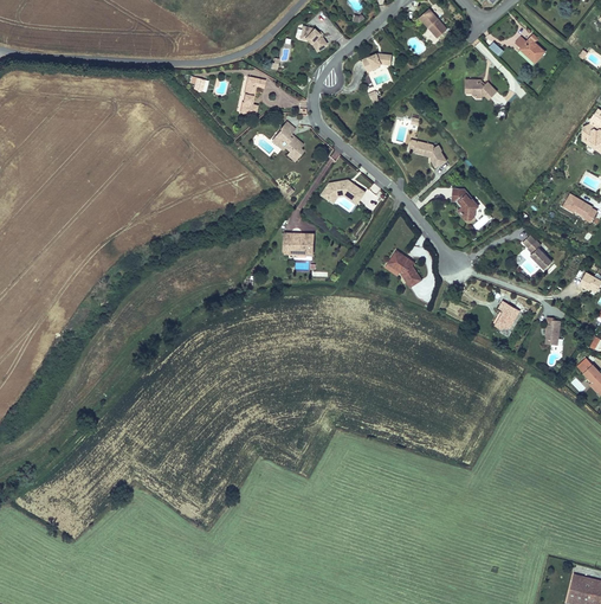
[(447,30),(430,10),(415,21),(425,32),(430,29),(438,38),(447,30)]
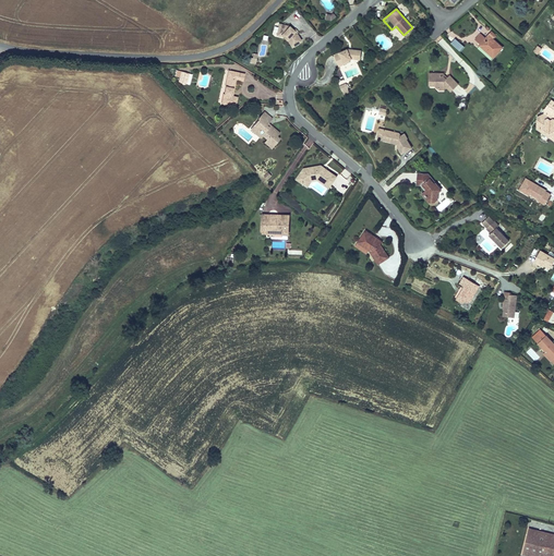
[(293,29),(285,27),(279,29),(278,35),(284,36),(282,38),(286,43),(287,41),(292,49),(302,43),(297,36),(296,36),(294,34),(296,34),(293,29)]
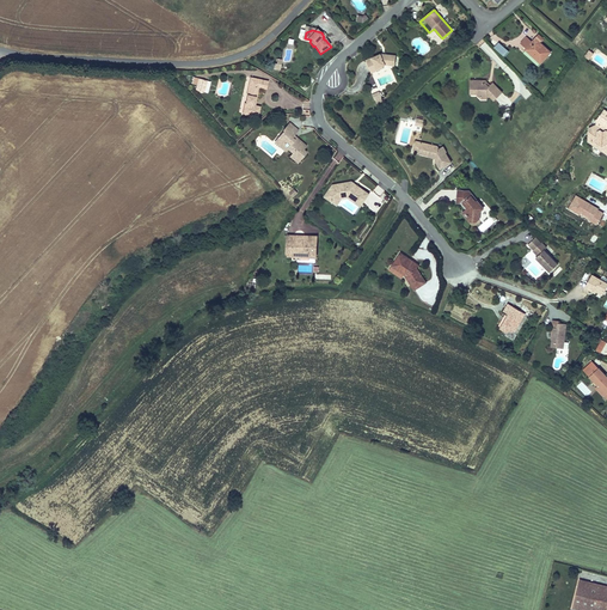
[(540,61),(549,49),(539,42),(543,36),(537,32),(531,40),(526,47),(525,49),(540,61)]
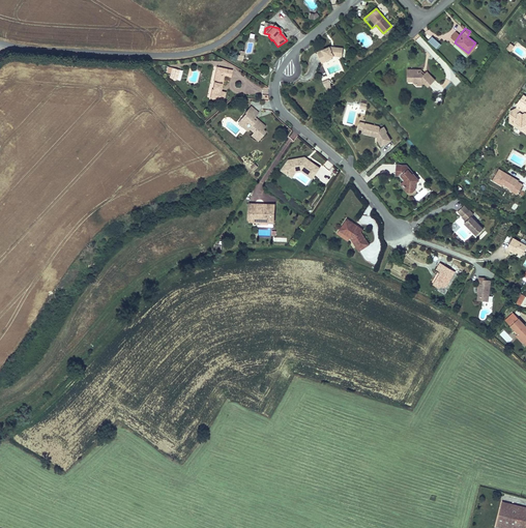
[(429,34),(425,39),(433,47),(437,41),(429,34)]
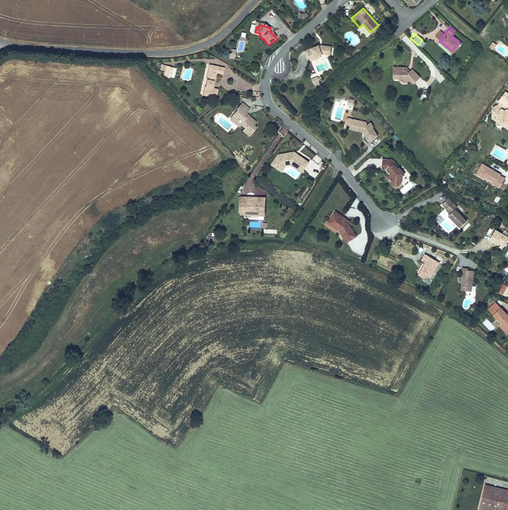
[(318,46),(316,46),(304,52),(307,59),(312,57),(313,58),(318,56),(320,55),(330,56),(331,48),(322,47),(322,48),(318,48),(318,46)]
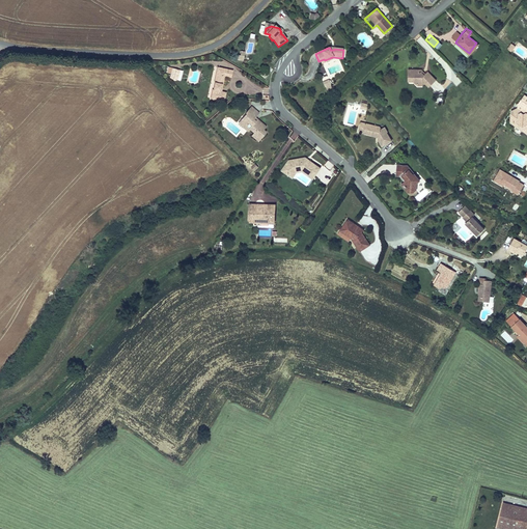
[(419,67),(411,67),(411,75),(416,75),(416,77),(419,81),(423,82),(424,80),(427,81),(432,84),(437,78),(427,70),(425,73),(421,70),(423,65),(419,65),(419,67)]
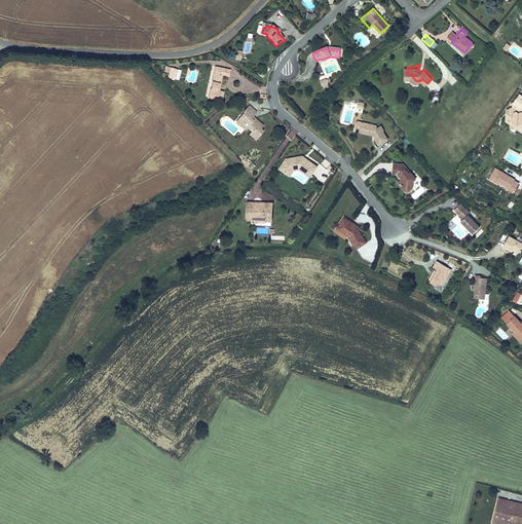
[(211,94),(210,92),(208,102),(221,105),(223,97),(219,96),(218,95),(220,87),(221,88),(223,80),(229,81),(231,75),(221,72),(220,76),(215,74),(212,86),(213,86),(211,94)]
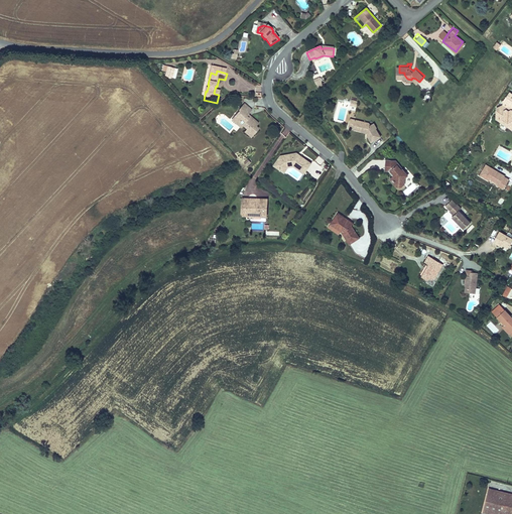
[(434,77),(440,82),(443,78),(438,73),(434,77)]
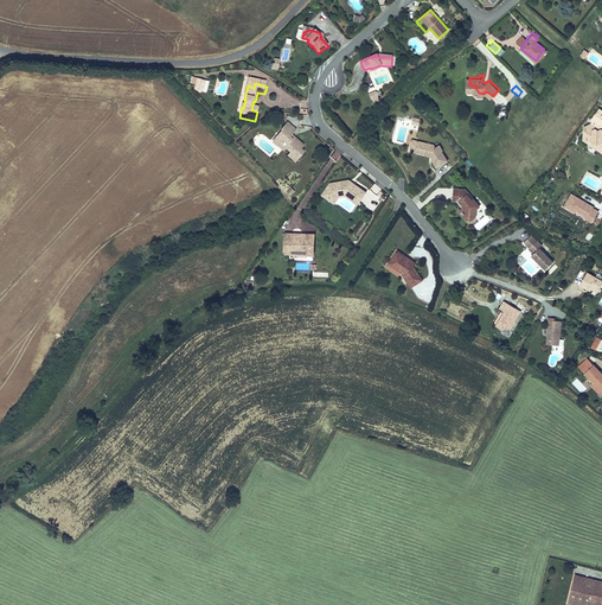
[(601,109),(599,108),(594,116),(595,121),(583,126),(583,128),(587,132),(586,139),(590,142),(594,140),(596,142),(596,147),(601,151),(601,109)]
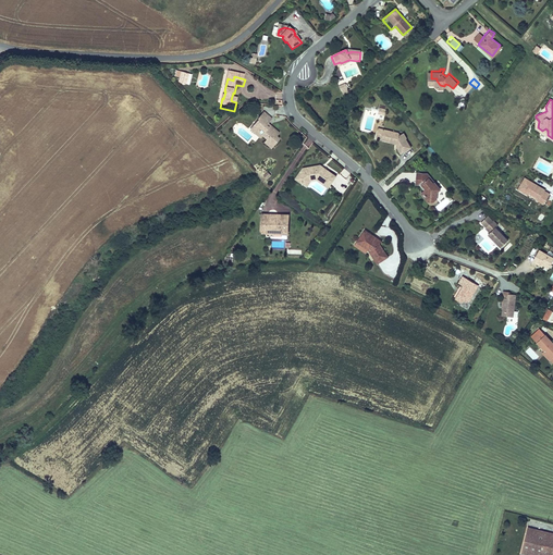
[(270,123),(262,116),(257,123),(258,124),(252,132),(257,136),(259,133),(262,136),(260,139),(266,144),(263,147),(270,152),(278,143),(274,140),(278,137),(268,130),(267,132),(265,130),(266,127),(270,123)]
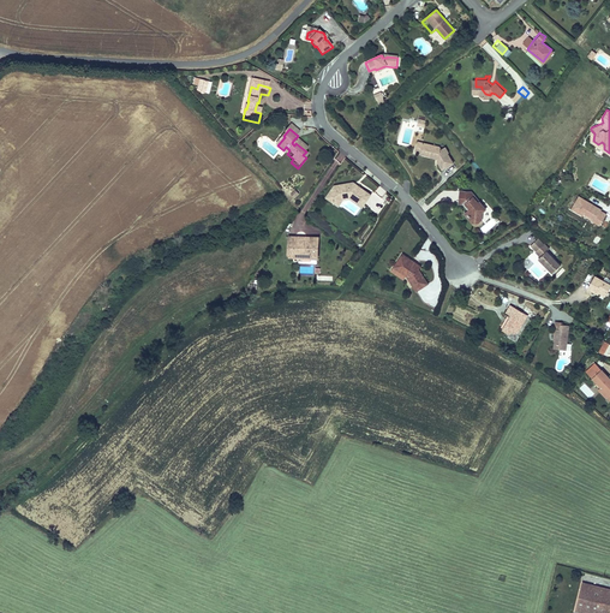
[(442,146),(441,143),(424,137),(422,147),(430,149),(430,152),(430,153),(436,154),(436,152),(440,153),(438,155),(443,165),(454,159),(449,149),(450,148),(447,143),(442,146)]
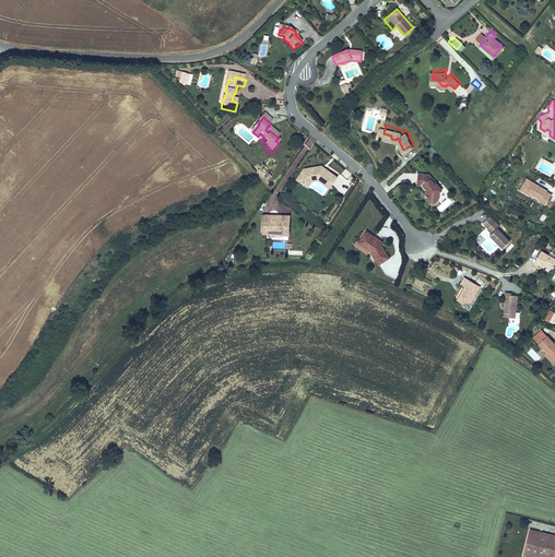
[(258,137),(252,132),(250,134),(259,142),(261,140),(263,137),(260,133),(258,137)]
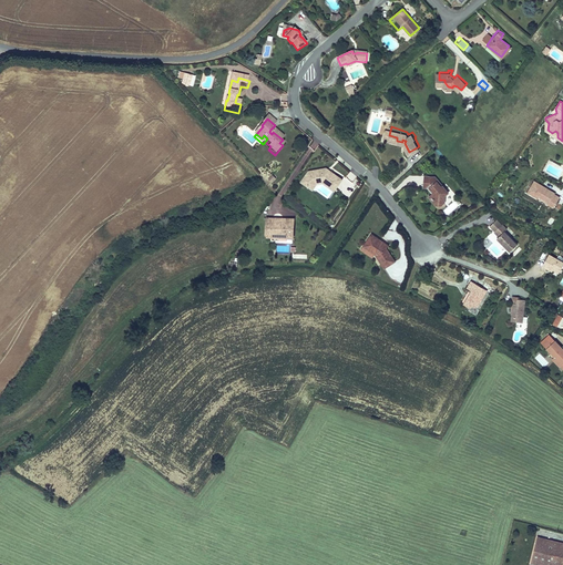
[(321,183),(334,192),(340,184),(330,176),(330,175),(328,173),(327,174),(324,173),(308,175),(300,185),(306,188),(310,183),(314,185),(321,183)]
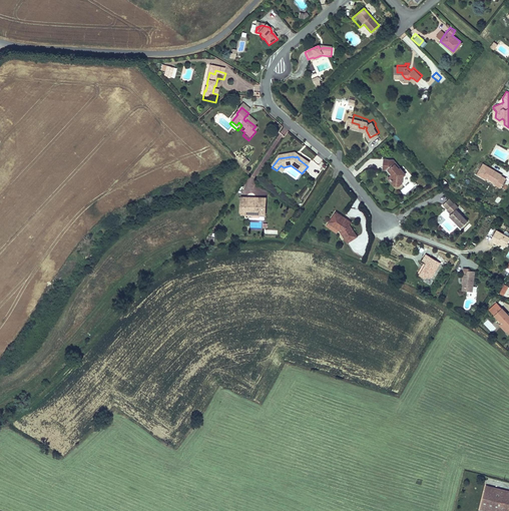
[(402,174),(405,172),(401,166),(399,166),(396,162),(397,161),(394,157),(385,156),(384,167),(388,167),(390,171),(391,170),(393,172),(392,173),(390,174),(392,176),(391,177),(393,178),(395,181),(398,181),(401,181),(402,174)]
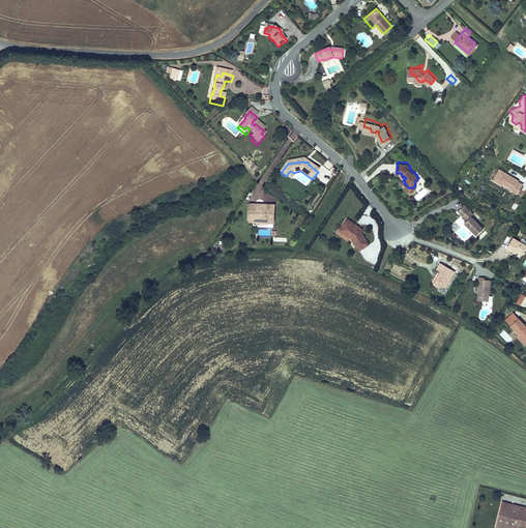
[(520,180),(495,167),(488,179),(514,193),(520,180)]
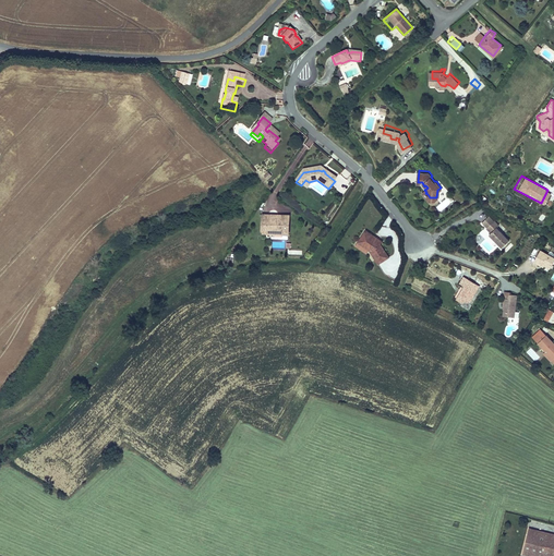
[(326,191),(328,189),(316,180),(309,182),(305,180),(301,185),(305,190),(310,184),(316,182),(326,191)]
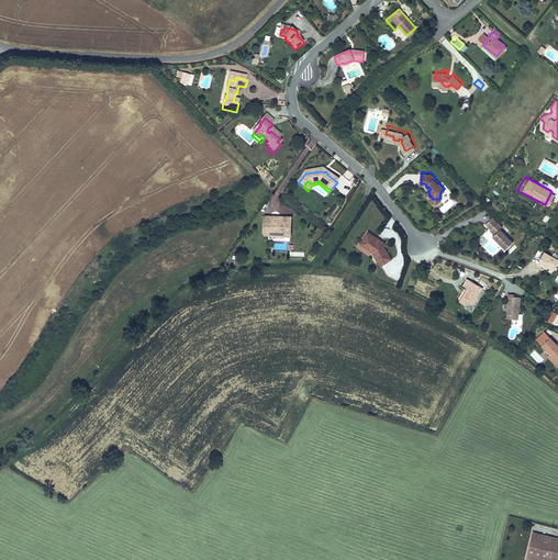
[(430,193),(427,191),(425,192),(432,201),(436,201),(436,199),(433,199),(431,196),(428,194),(430,193)]
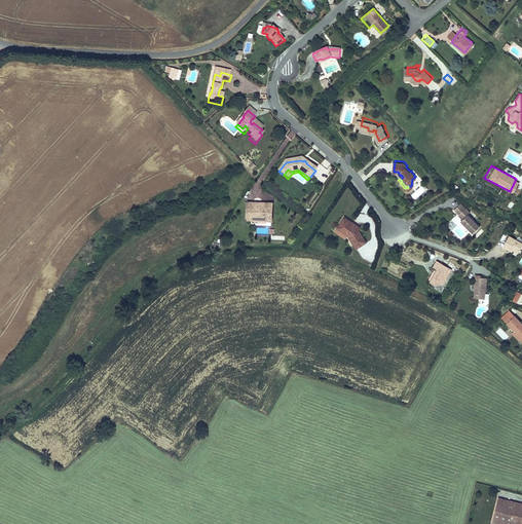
[(471,211),(465,207),(458,214),(462,218),(461,220),(473,232),(480,225),(468,213),(471,211)]
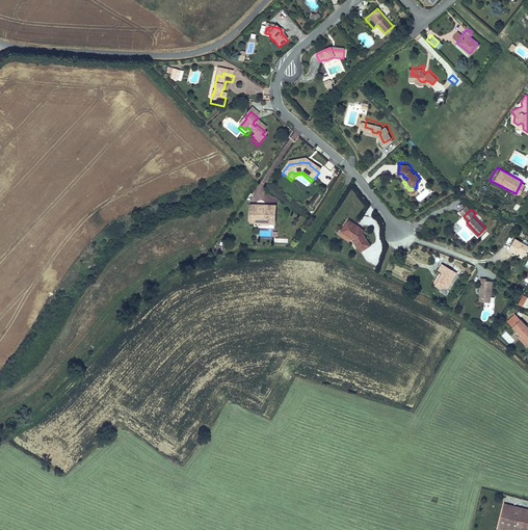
[(255,211),(248,211),(247,229),(254,229),(254,232),(267,232),(268,229),(273,230),(273,212),(263,211),(263,214),(260,214),(260,213),(255,213),(255,211)]
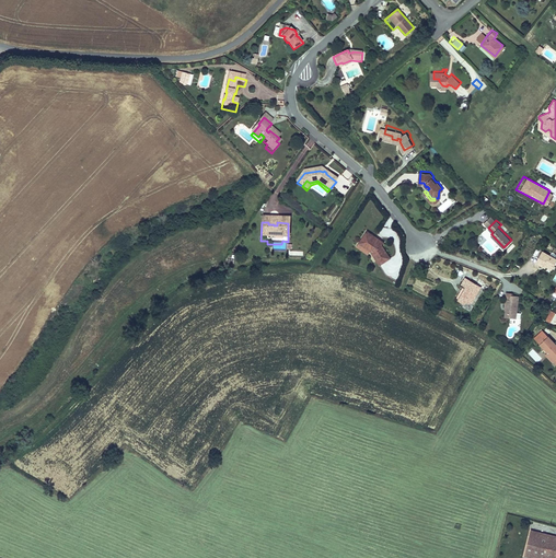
[(361,234),(360,235),(377,245),(378,244),(361,234)]
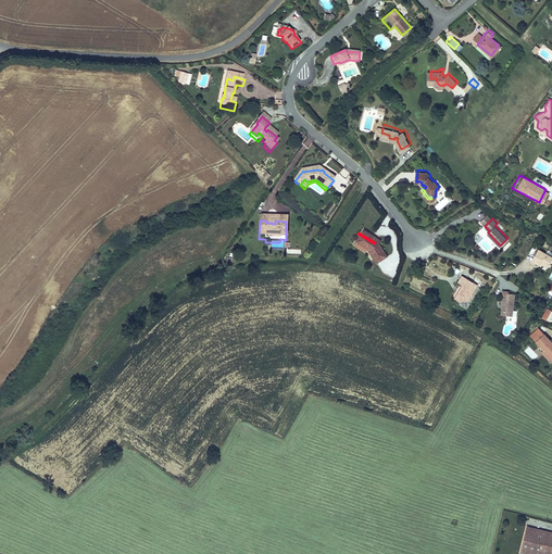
[(358,234),(353,240),(358,243),(355,248),(362,252),(373,266),(383,257),(373,244),(374,243),(358,234)]
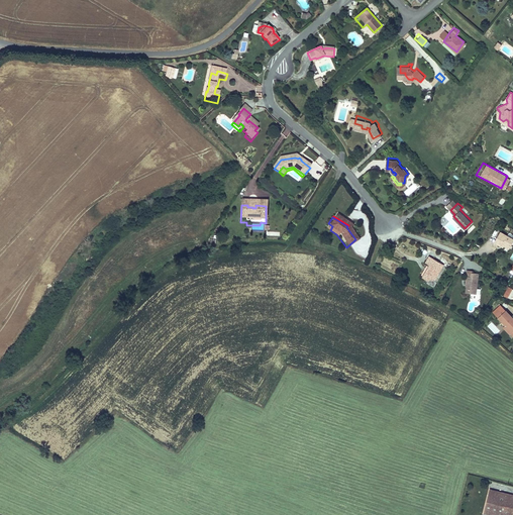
[(492,241),(498,230),(493,228),(487,238),(492,241)]
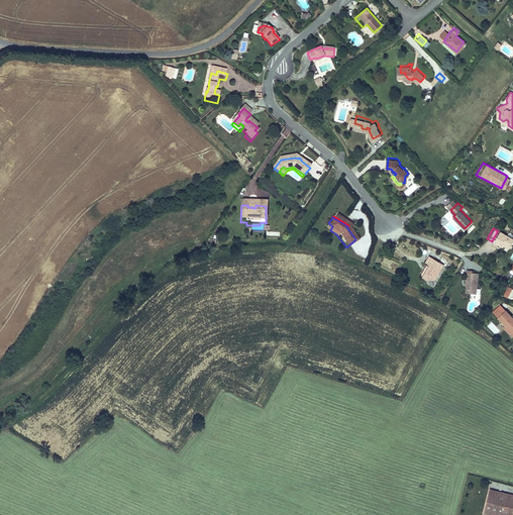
[(512,239),(498,230),(492,241),(499,245),(500,243),(507,248),(512,239)]
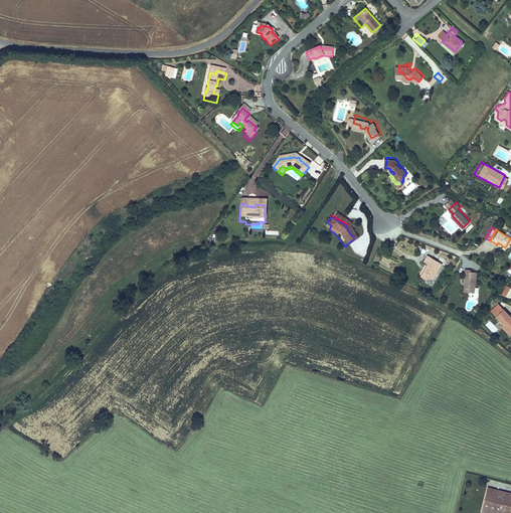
[(431,275),(432,275),(439,263),(424,253),(420,261),(426,263),(417,275),(423,279),(424,276),(429,278),(431,275)]
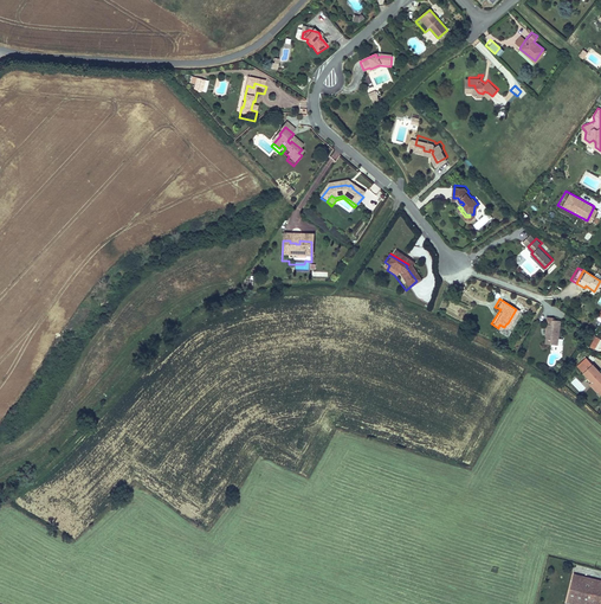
[(555,347),(561,323),(553,321),(551,326),(547,325),(544,334),(545,335),(543,344),(555,347)]
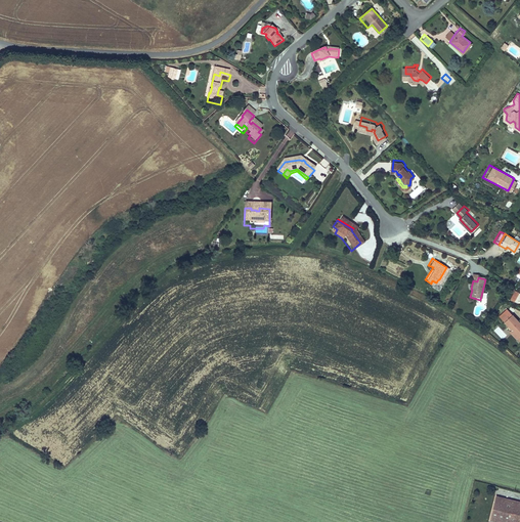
[(519,323),(519,325),(517,323),(518,322),(513,316),(505,324),(512,332),(513,331),(519,337),(519,338),(518,340),(519,341),(519,323)]
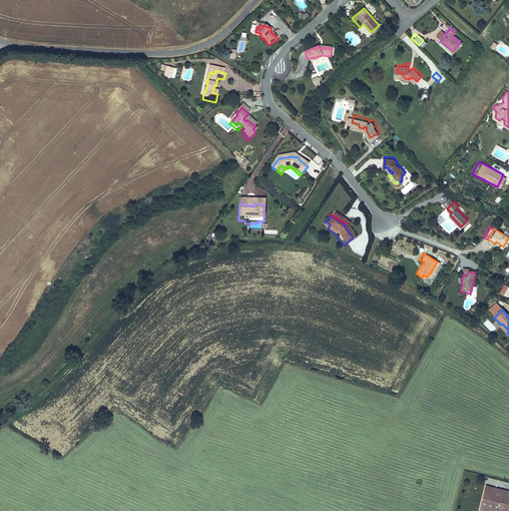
[(508,331),(508,330),(502,324),(501,325),(499,327),(506,334),(507,333),(508,331)]
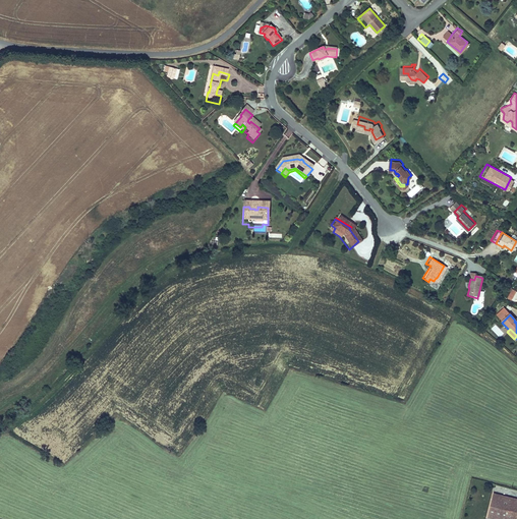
[(484,516),(487,517),(490,512),(506,516),(505,518),(514,518),(516,517),(516,510),(516,497),(491,491),(484,516)]
